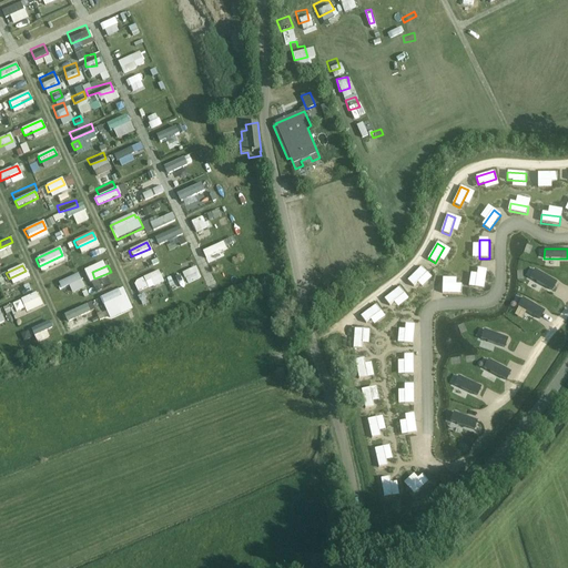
[(426,273),(421,269),(408,281),(414,286),(426,273)]
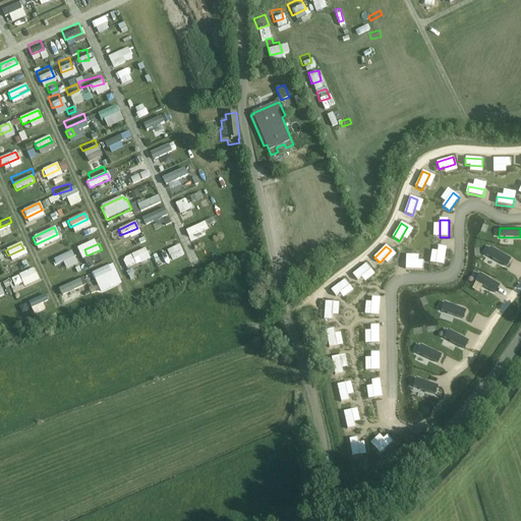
[(436,265),(444,266),(446,248),(438,247),(436,265)]
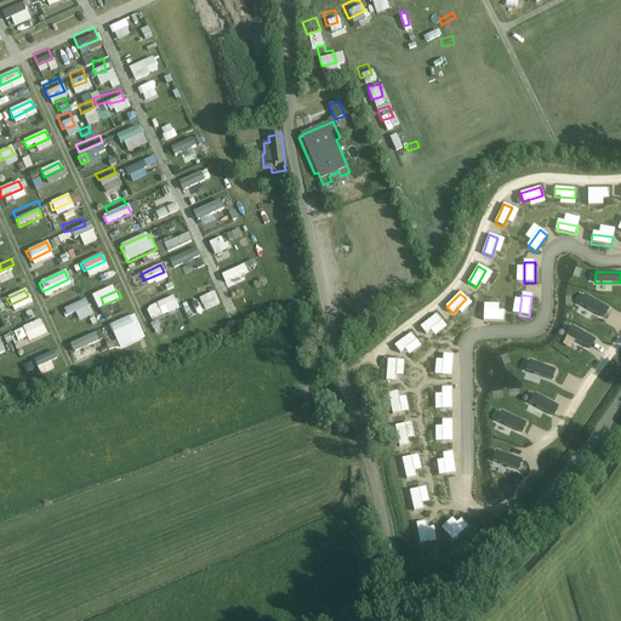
[(155,305),(158,309),(175,302),(172,297),(155,305)]
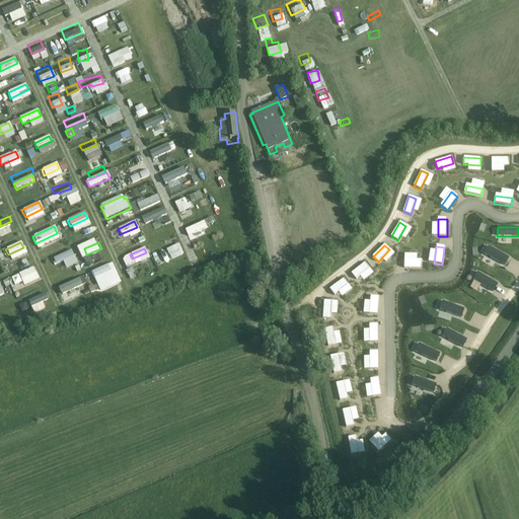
[(488,248),(485,255),(506,266),(509,258),(488,248)]
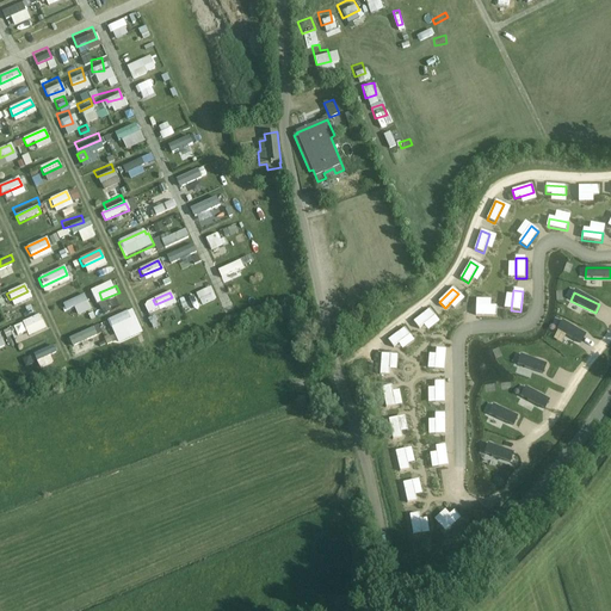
[(103,301),(105,307),(122,300),(119,294),(103,301)]
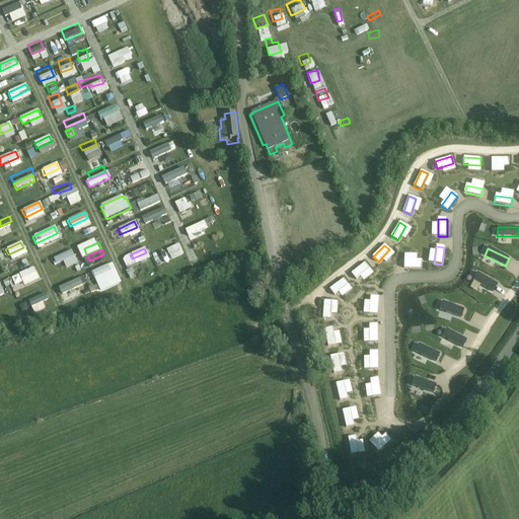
[(422,261),(404,261),(403,268),(422,269),(422,261)]
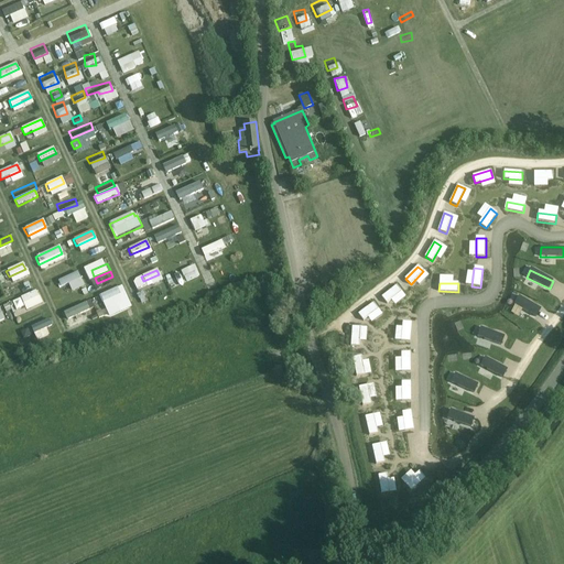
[(84,285),(68,291),(71,297),(86,291),(84,285)]
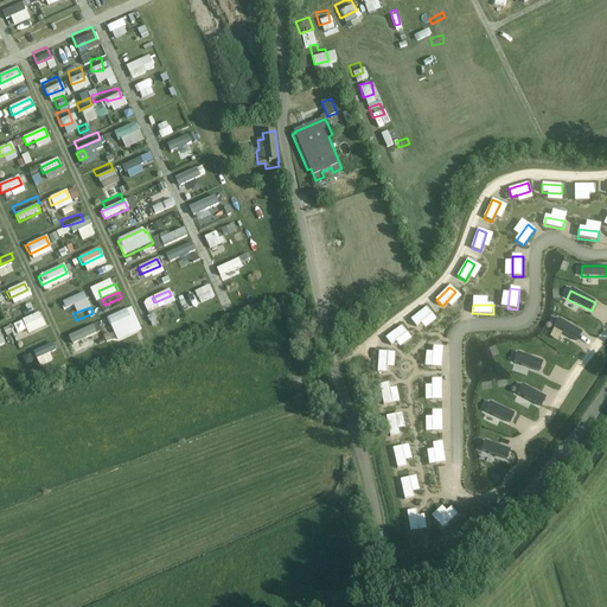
[(63,321),(74,317),(69,308),(59,313),(63,321)]
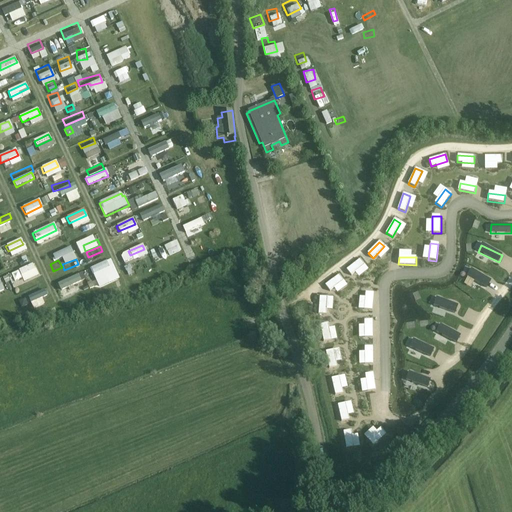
[(347,270),(351,276),(364,266),(359,260),(347,270)]
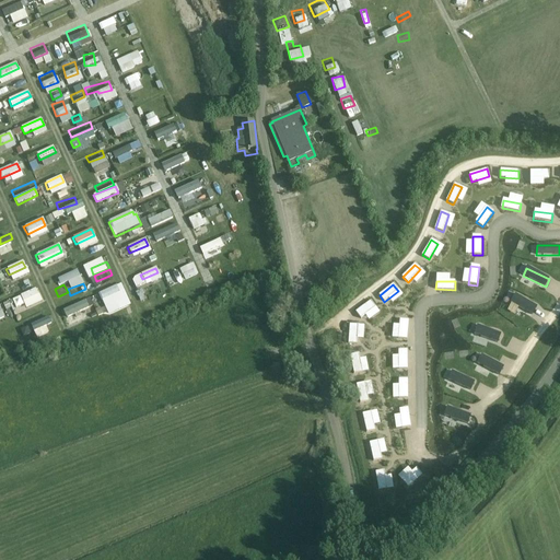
[(100,294),(103,300),(120,292),(117,286),(100,294)]
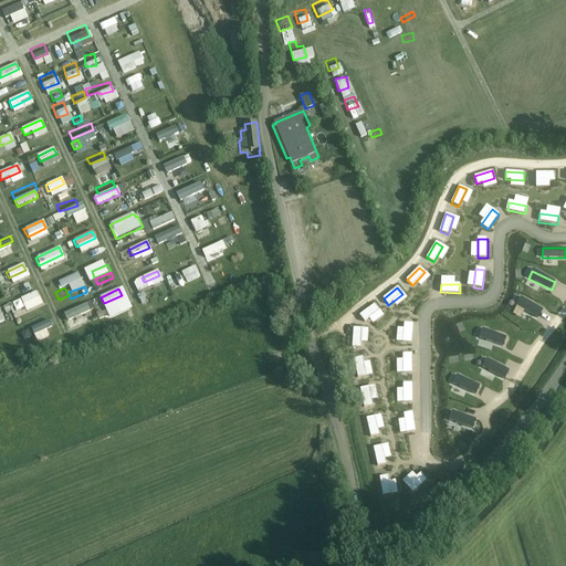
[(38,299),(35,292),(20,300),(22,305),(38,299)]
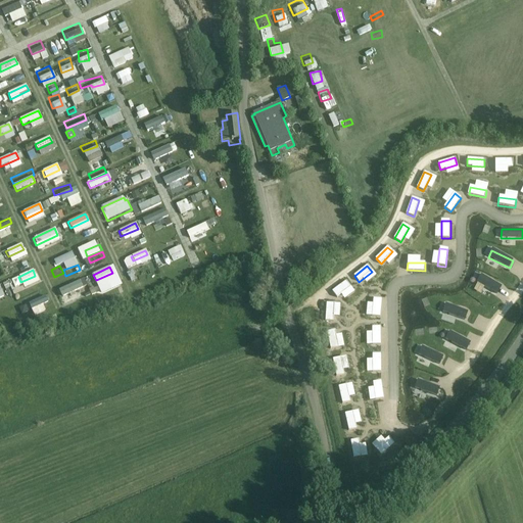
[(481,275),(477,282),(496,293),(501,286),(481,275)]
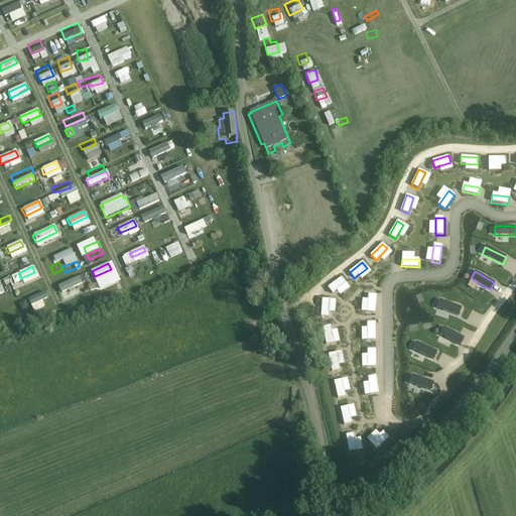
[(342,278),(328,287),(333,294),(346,284),(342,278)]
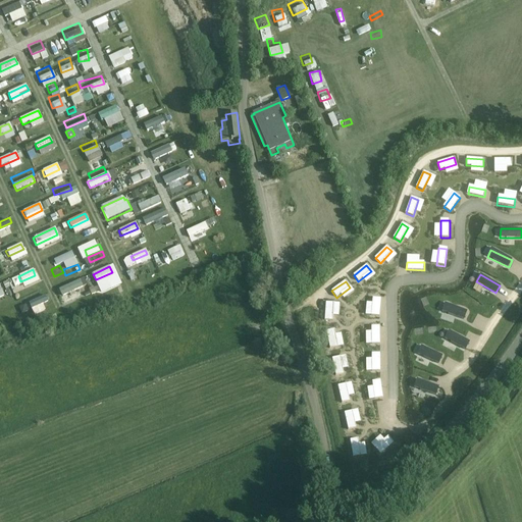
[(74,290),(71,283),(57,290),(60,296),(74,290)]
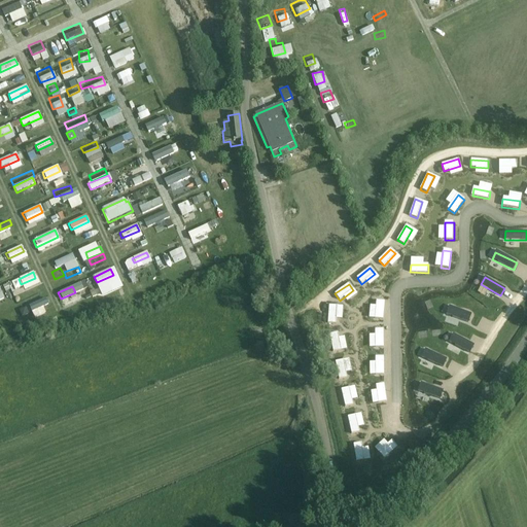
[(42,291),(25,300),(28,306),(45,299),(42,291)]
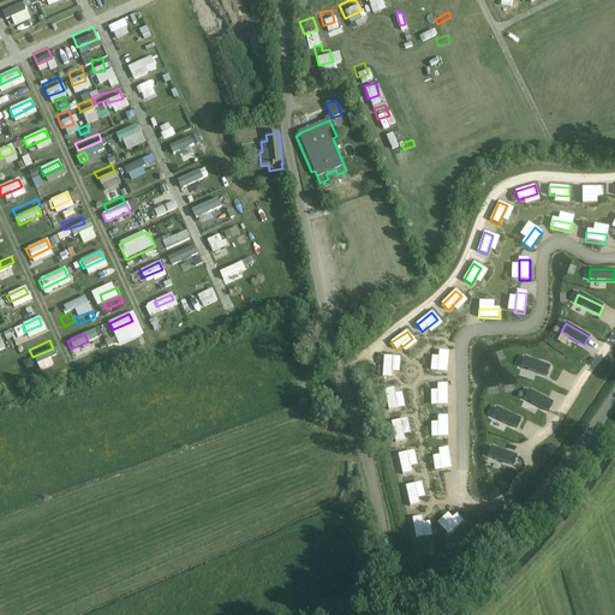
[(33,358),(36,365),(55,356),(52,348),(33,358)]
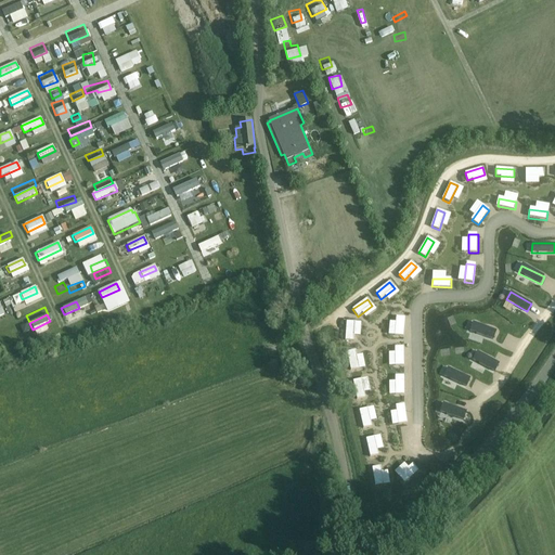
[(403,319),(396,318),(395,336),(402,337),(403,319)]
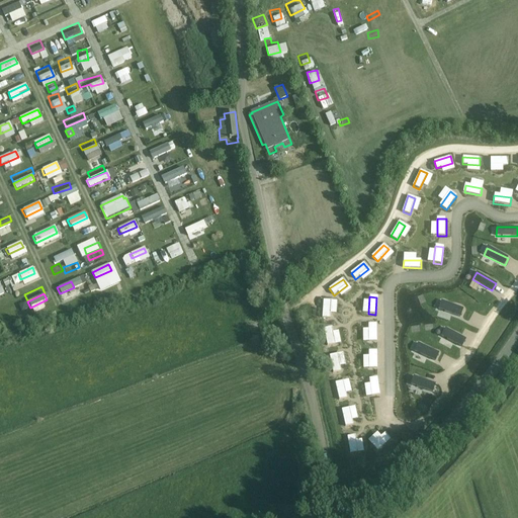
[(324,300),(322,319),(329,320),(331,301),(324,300)]
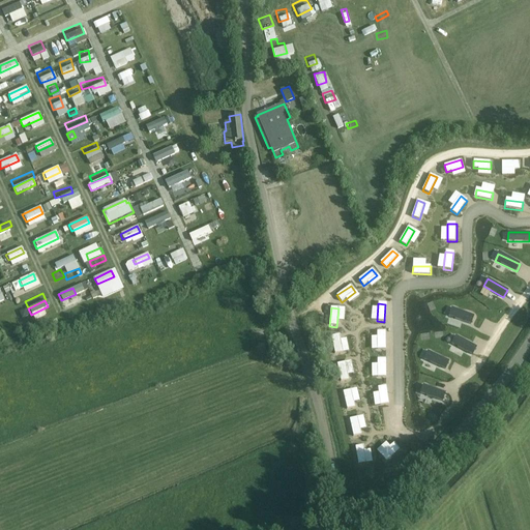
[(453,308),(450,316),(471,324),(474,316),(453,308)]
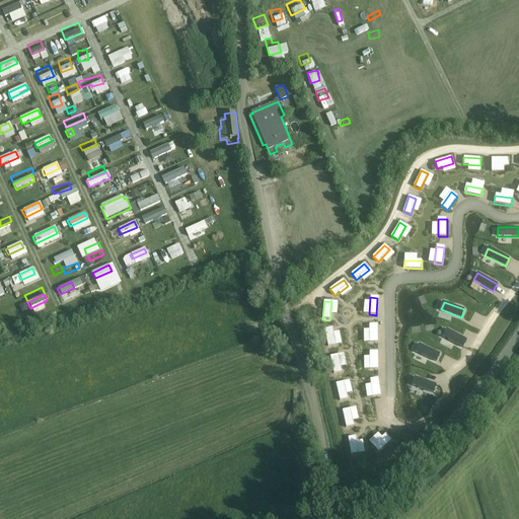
[(447,329),(443,338),(463,348),(467,340),(447,329)]
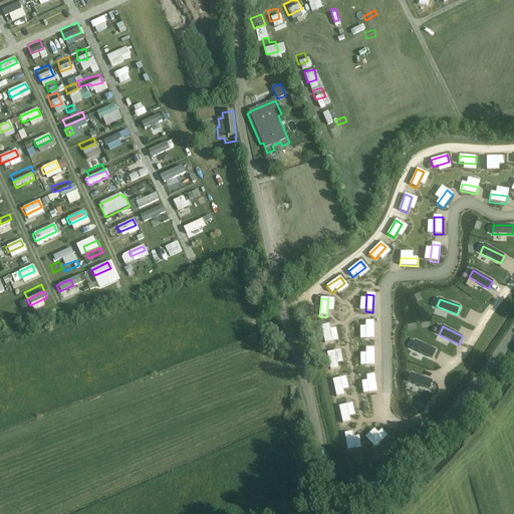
[(415,341),(411,348),(433,358),(436,351),(415,341)]
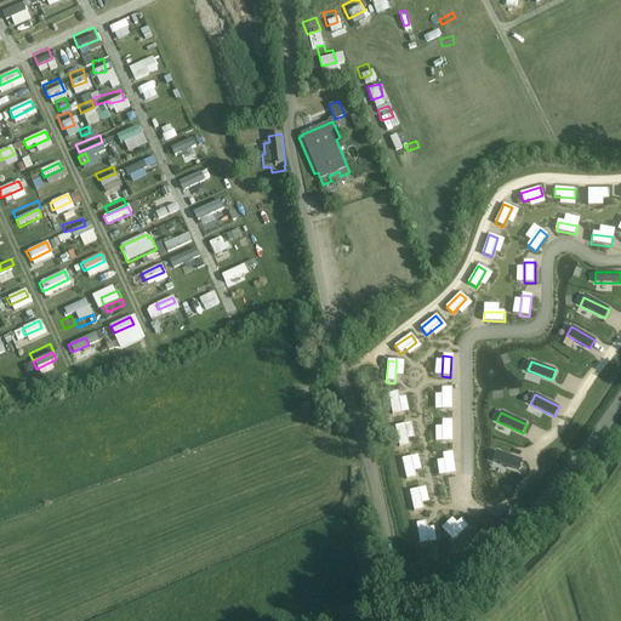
[(404,426),(396,428),(399,446),(408,444),(404,426)]
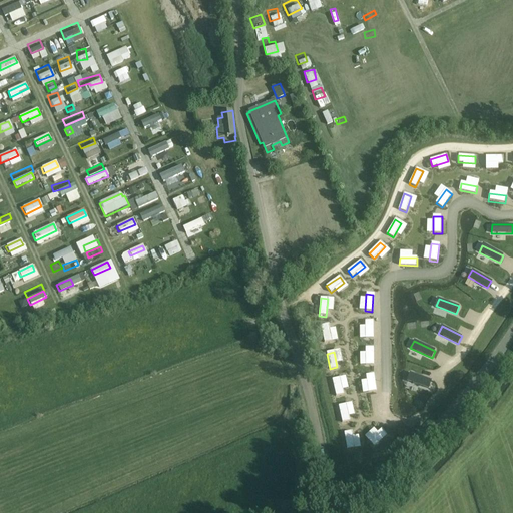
[(431,380),(410,373),(407,382),(428,390),(431,380)]
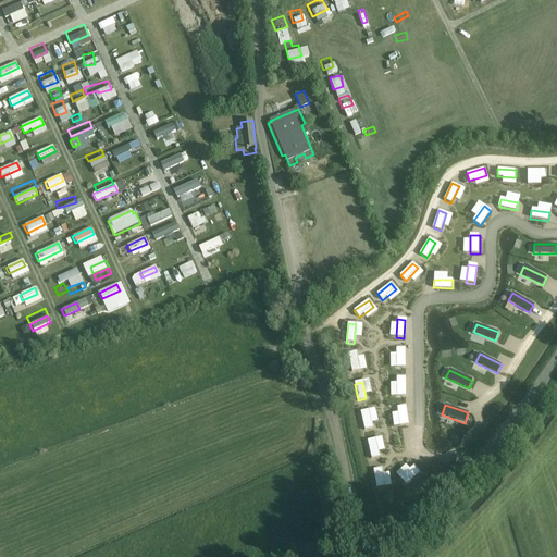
[(406,407),(397,408),(399,418),(400,425),(409,424),(406,407)]
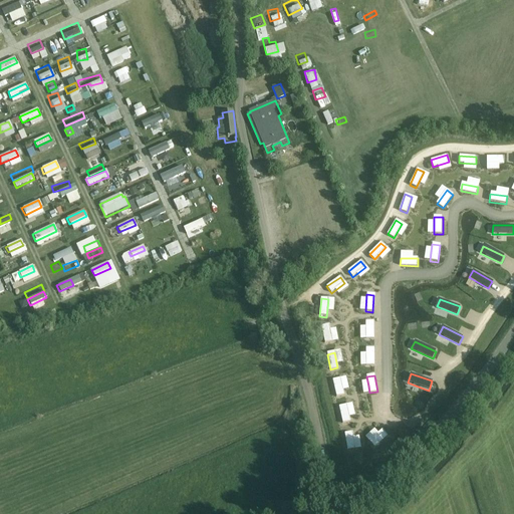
[(340,379),(333,380),(336,397),(343,396),(340,379)]
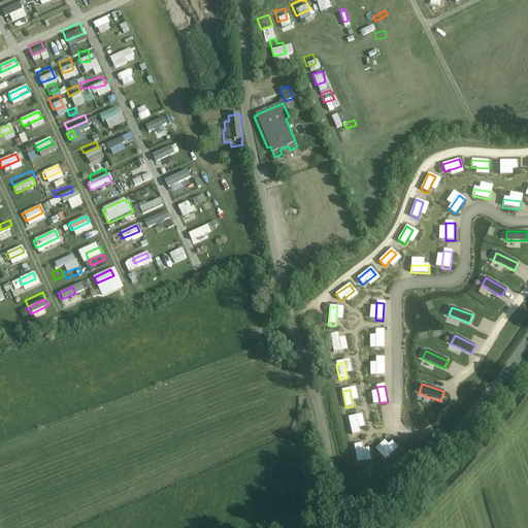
[(357,416),(348,418),(352,436),(361,433),(357,416)]
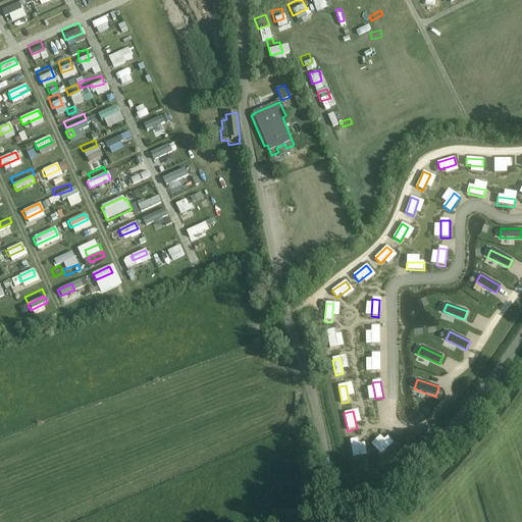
[(387,437),(375,449),(380,455),(394,445),(387,437)]
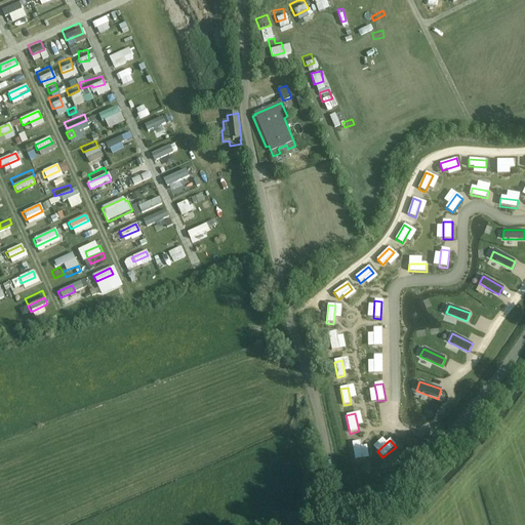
[(360,442),(353,443),(355,460),(363,458),(360,442)]
